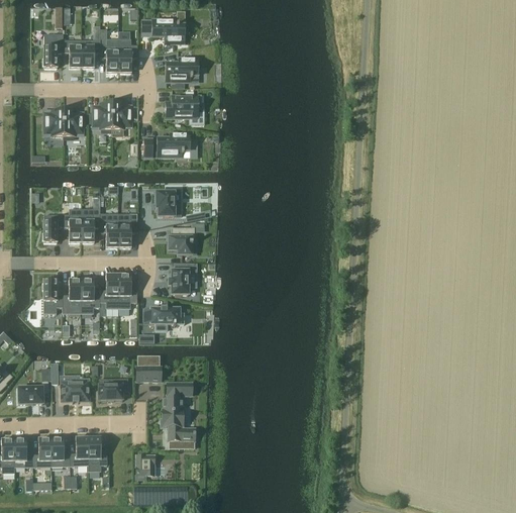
[(178,22),(178,18),(151,18),(151,20),(141,19),(141,30),(151,30),(151,35),(165,35),(165,41),(185,41),(185,24),(179,24),(179,22),(178,22)]
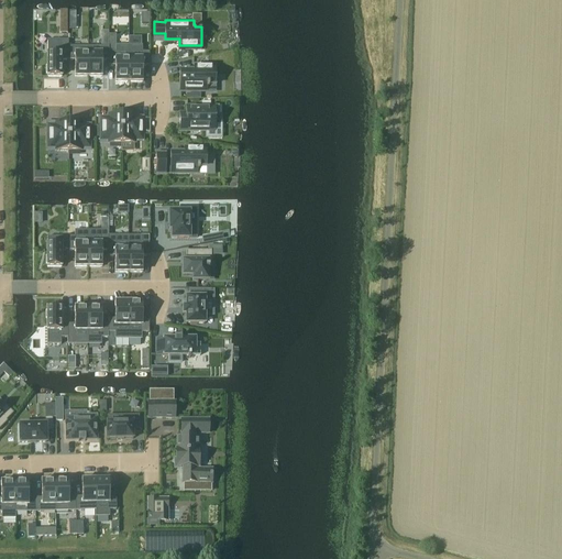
[(48,63),(47,63),(47,70),(48,70),(48,73),(62,73),(62,56),(68,56),(68,43),(68,36),(48,36),(48,63)]
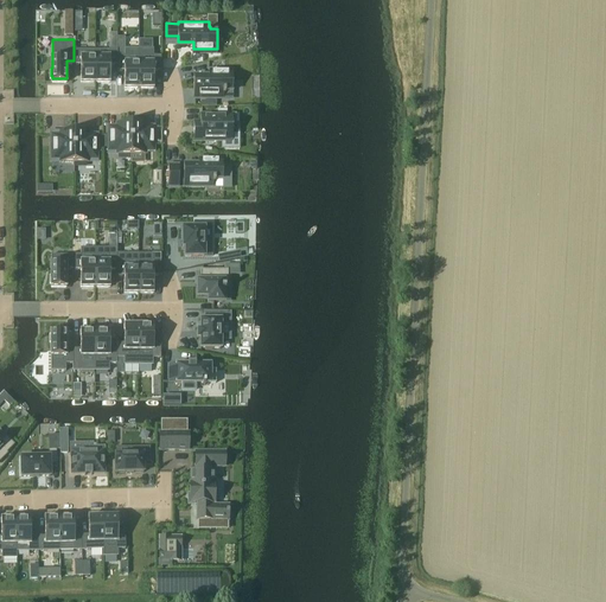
[(125,52),(117,52),(117,61),(117,66),(125,66),(125,84),(140,84),(140,45),(125,45),(125,52)]
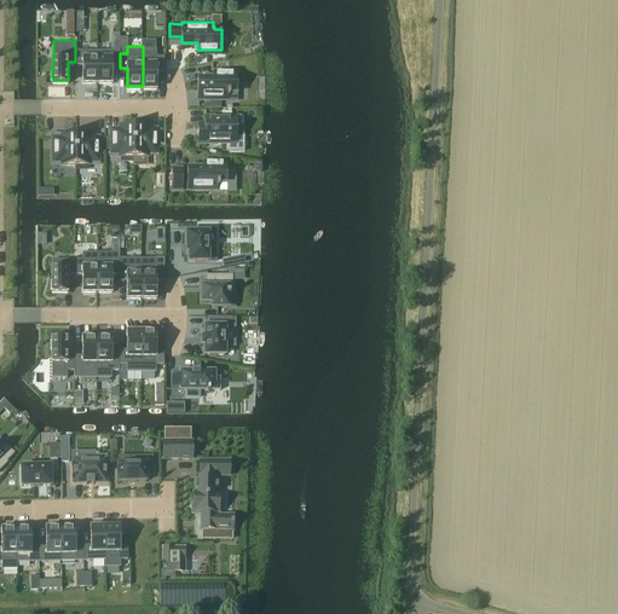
[(157,46),(143,46),(143,86),(157,86),(157,68),(165,68),(165,53),(157,53),(157,46)]
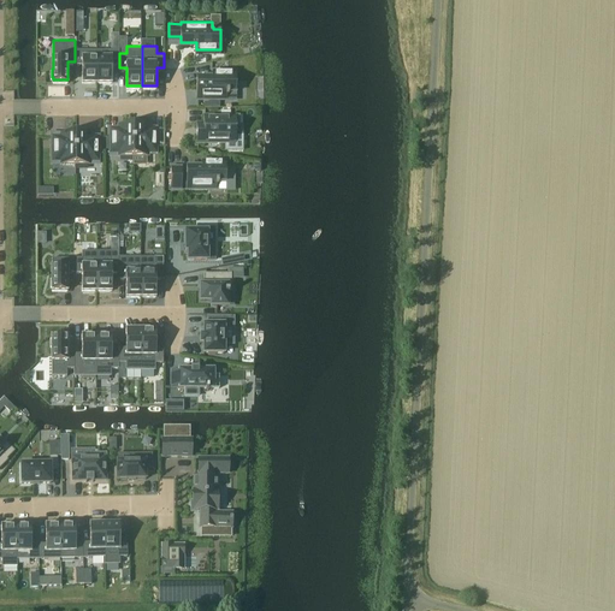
[(98,47),(75,47),(75,61),(83,61),(83,79),(98,79),(98,47)]
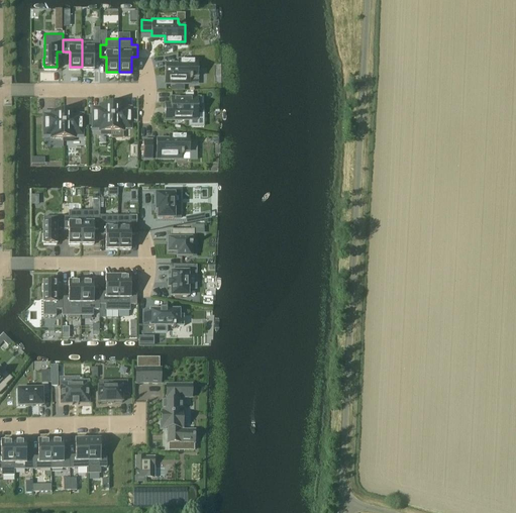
[(100,39),(82,39),(82,67),(94,67),(94,52),(100,52),(100,44),(100,39)]
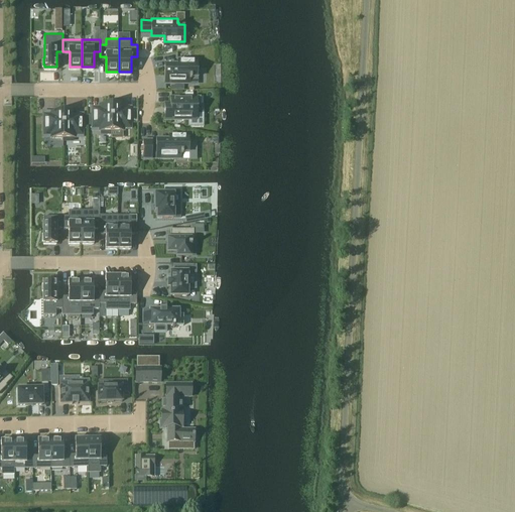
[(177,62),(165,62),(165,80),(199,80),(199,56),(177,56),(177,62)]
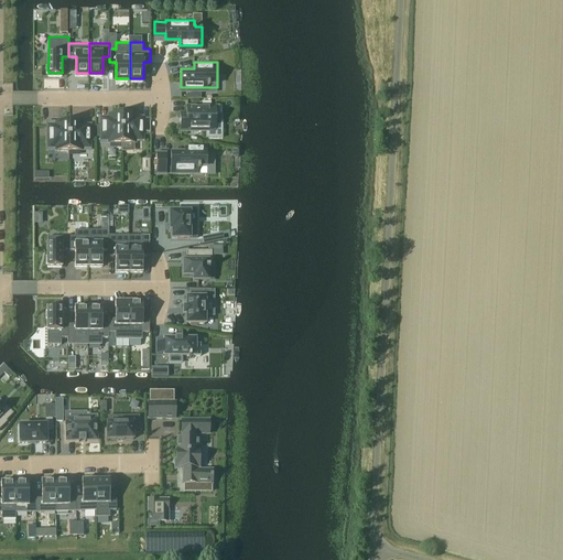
[(217,103),(187,103),(187,110),(181,110),(181,128),(207,128),(207,135),(223,135),(223,112),(217,112),(217,103)]
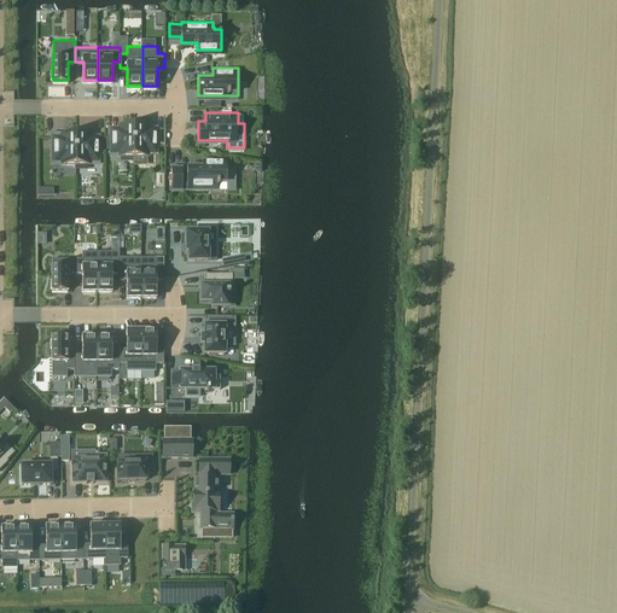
[(134,153),(134,120),(123,120),(123,122),(120,122),(120,126),(111,126),(111,150),(120,150),(120,153),(134,153)]
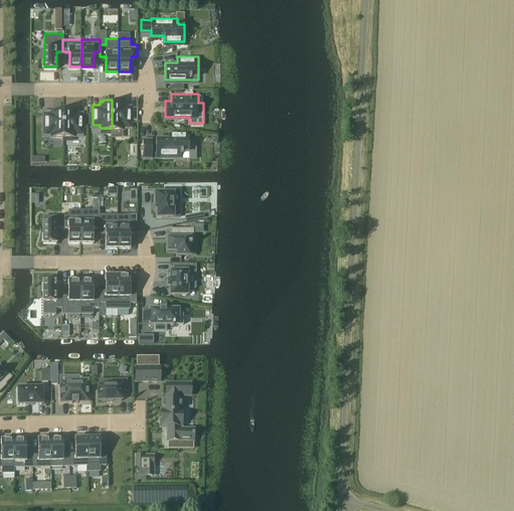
[(121,102),(121,100),(112,100),(112,128),(124,128),(124,125),(131,125),(131,105),(124,105),(124,102),(121,102)]
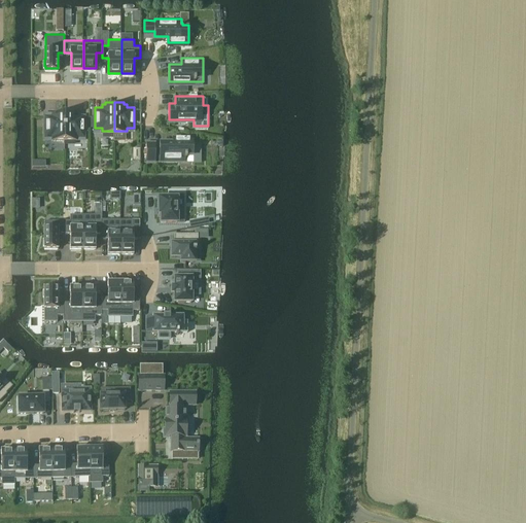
[(65,138),(65,109),(56,109),(56,110),(53,110),(53,114),(45,114),(45,134),(53,135),(53,138),(65,138)]
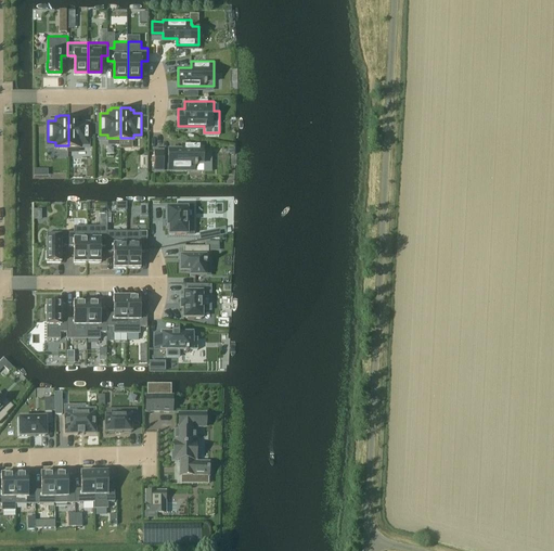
[(78,116),(78,115),(68,115),(68,145),(81,145),(81,141),(89,142),(89,120),(81,120),(81,116),(78,116)]
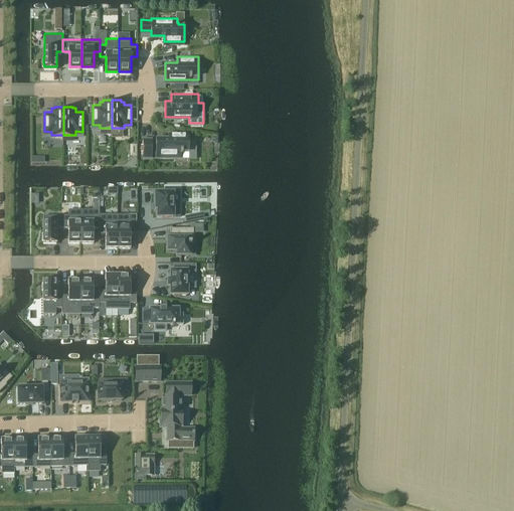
[(189,137),(189,132),(169,132),(169,138),(156,138),(156,155),(182,155),(182,151),(183,151),(183,149),(189,149),(189,137)]
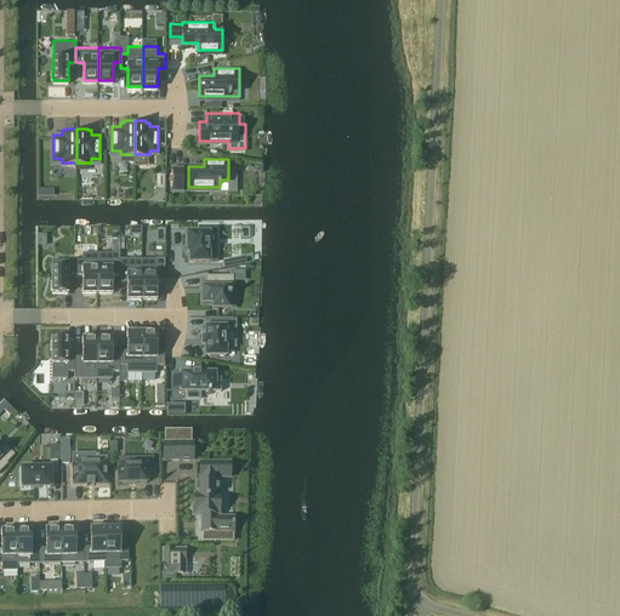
[(220,182),(220,187),(237,187),(237,165),(228,165),(228,180),(221,180),(221,182),(220,182)]
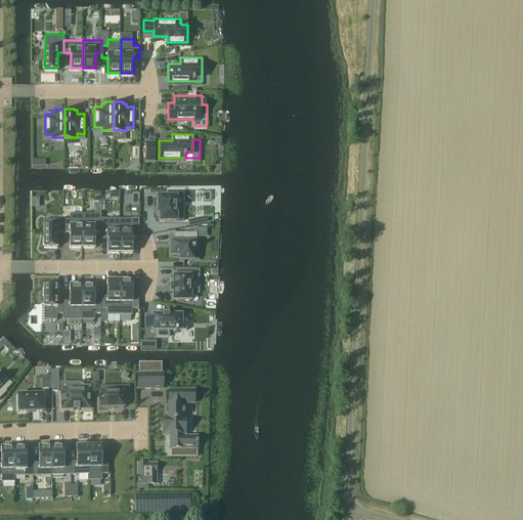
[(155,158),(155,140),(145,140),(145,158),(155,158)]
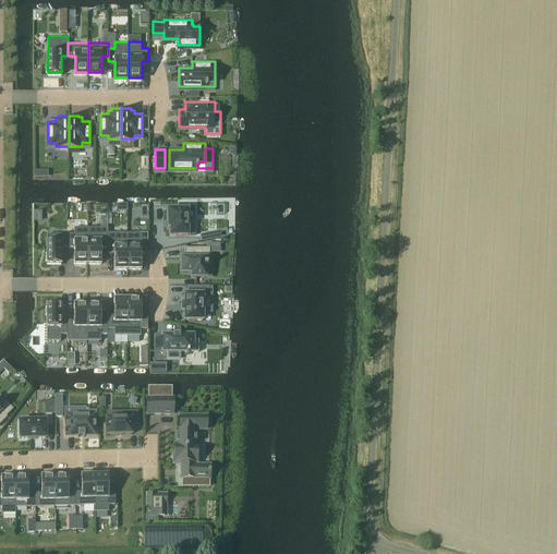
[(189,206),(169,206),(169,224),(171,225),(171,232),(195,232),(195,223),(189,223),(189,206)]
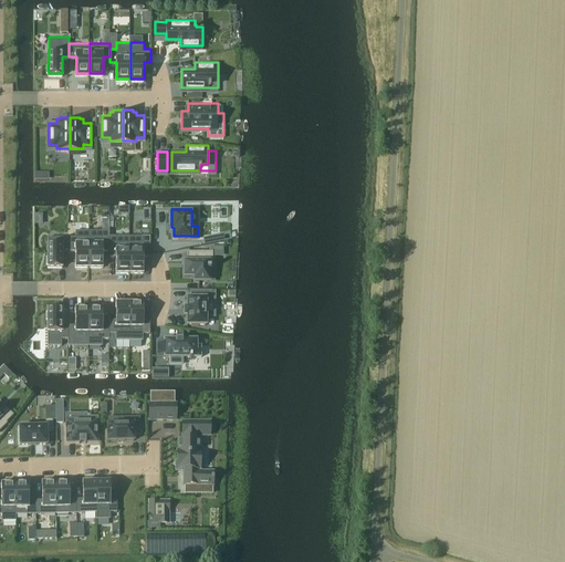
[(75,235),(69,235),(69,248),(75,248),(75,264),(89,264),(89,228),(75,228),(75,235)]
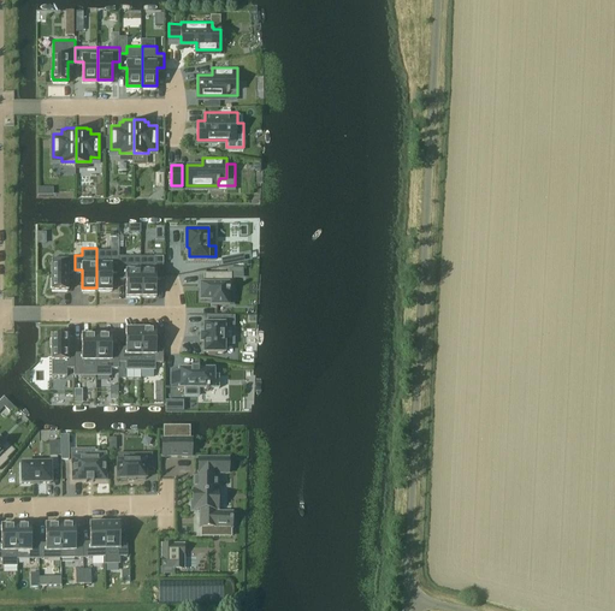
[(112,248),(96,248),(96,288),(112,288),(112,270),(119,270),(119,254),(119,248),(112,248)]
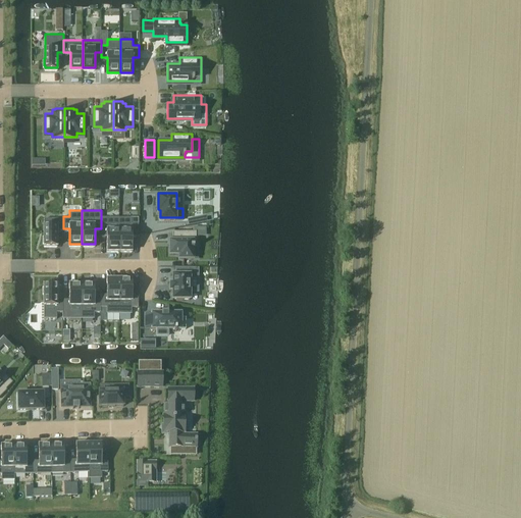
[(119,215),(101,215),(101,228),(101,235),(107,235),(107,249),(119,249),(119,215)]
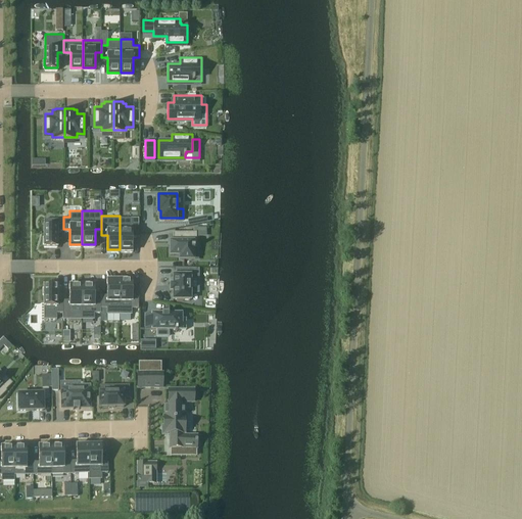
[(139,222),(133,222),(132,216),(120,216),(120,249),(133,249),(133,234),(139,234),(139,222)]
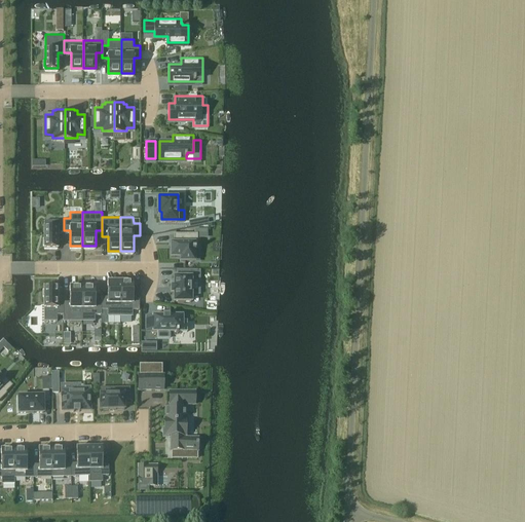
[(44,236),(43,236),(43,243),(44,243),(44,246),(58,246),(58,230),(64,230),(64,218),(44,218),(44,236)]
